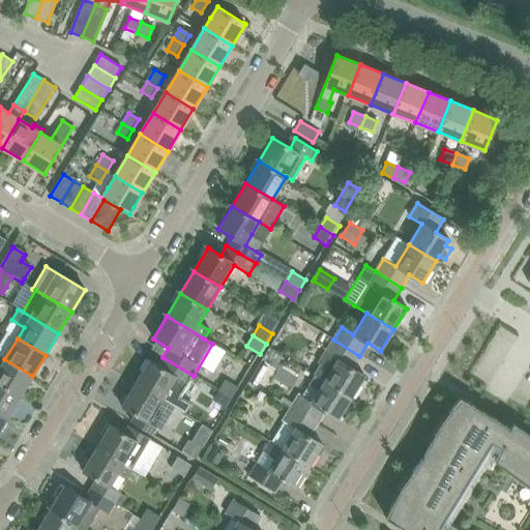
[(314,376),(324,382),(351,398),(364,376),(352,369),(359,356),(333,340),(326,351),(326,350),(319,361),(321,362),(319,365),(320,365),(314,376)]
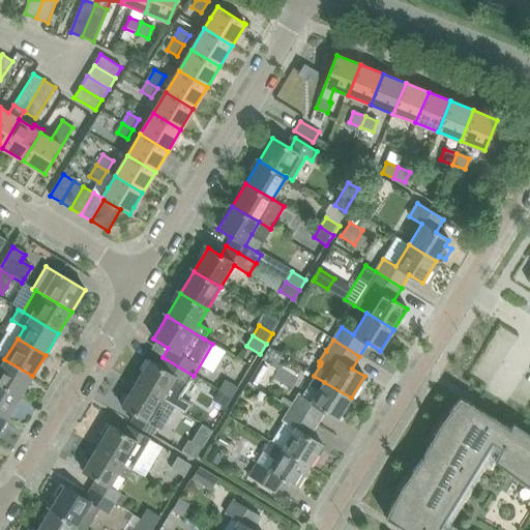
[(149,360),(135,383),(175,407),(184,413),(188,407),(190,403),(181,396),(187,385),(194,376),(173,363),(163,357),(156,365),(149,360)]
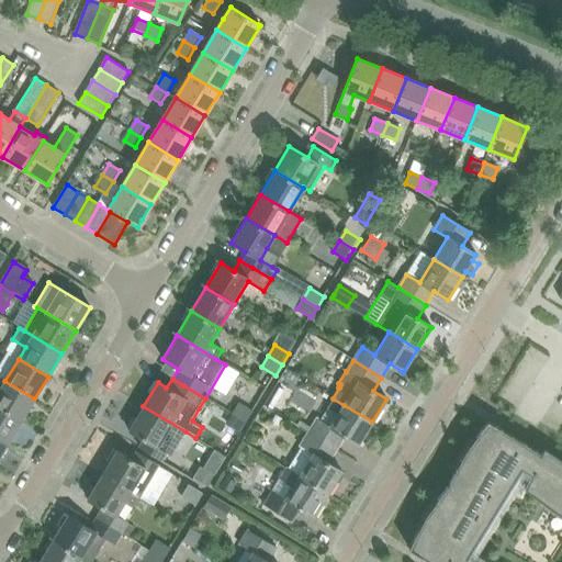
[(4,381),(0,389),(0,408),(21,422),(34,398),(4,381)]
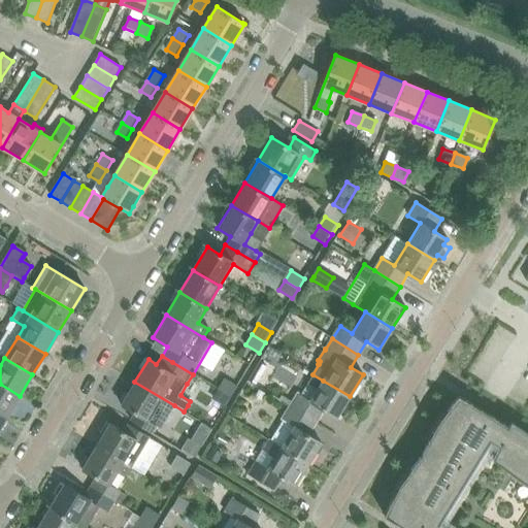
[(297,394),(290,406),(317,423),(324,410),(336,418),(350,396),(323,381),(312,374),(300,395),(297,394)]
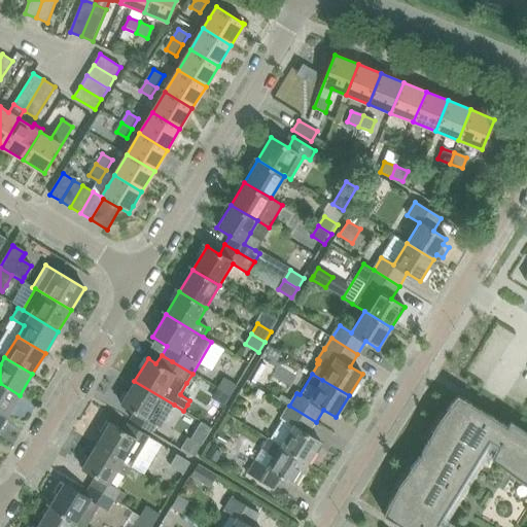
[(134,381),(120,403),(135,413),(130,420),(151,432),(155,426),(160,428),(174,405),(134,381)]
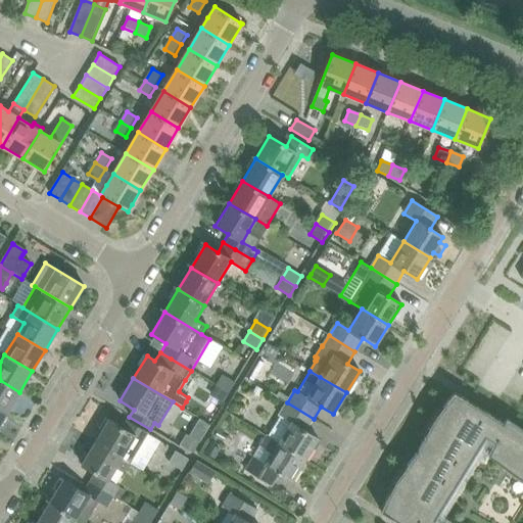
[(221,378),(216,386),(229,394),(234,386),(221,378)]
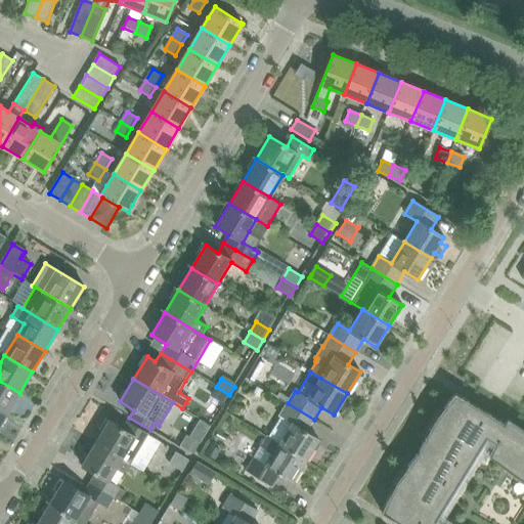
[(0,409),(7,415),(19,393),(0,381),(0,409)]
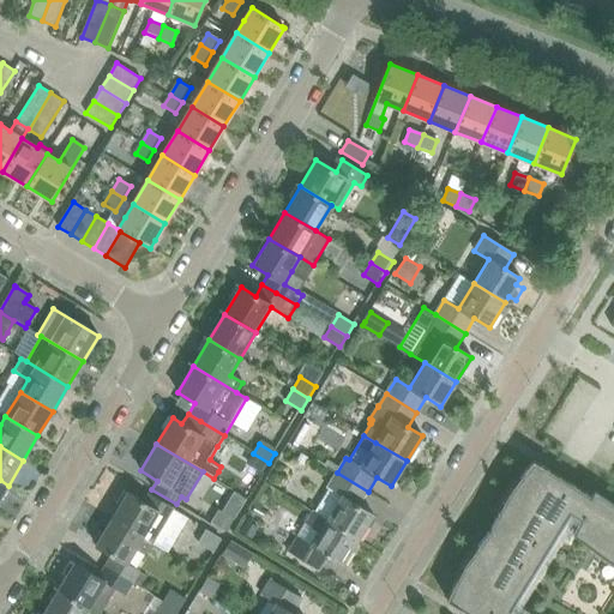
[(301,451),(295,461),(302,465),(308,456),(301,451)]
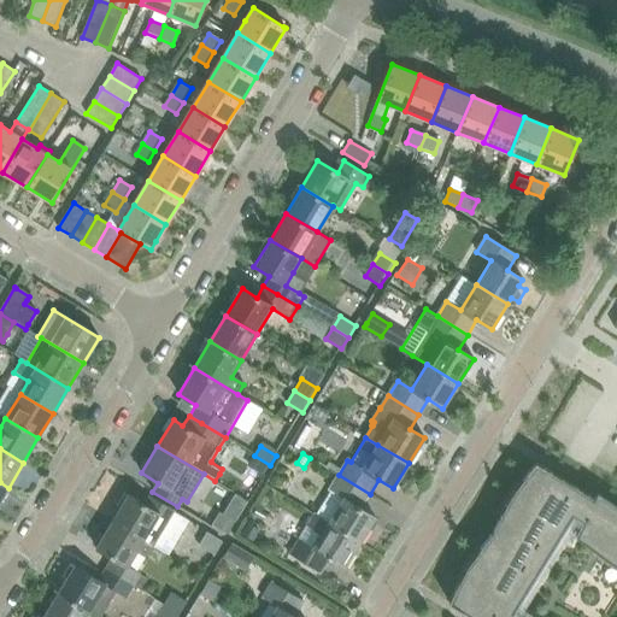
[(270,465),(254,456),(248,466),(264,476),(270,465)]
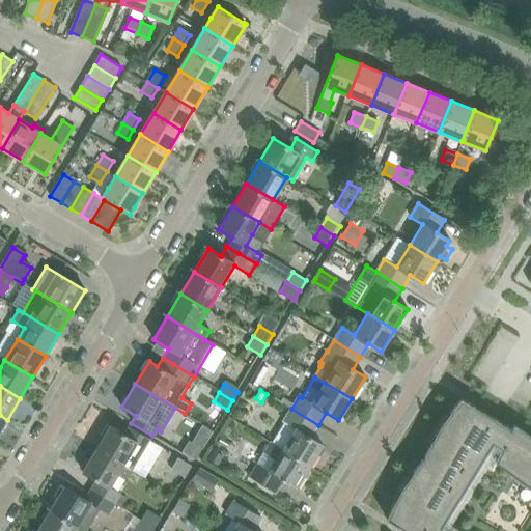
[(447,530),(441,527),(492,445),(503,451),(498,460),(530,481),(530,443),(512,430),(460,398),(447,416),(453,420),(439,444),(432,440),(423,458),(411,476),(417,479),(402,503),(396,500),(386,520),(404,530),(447,530)]
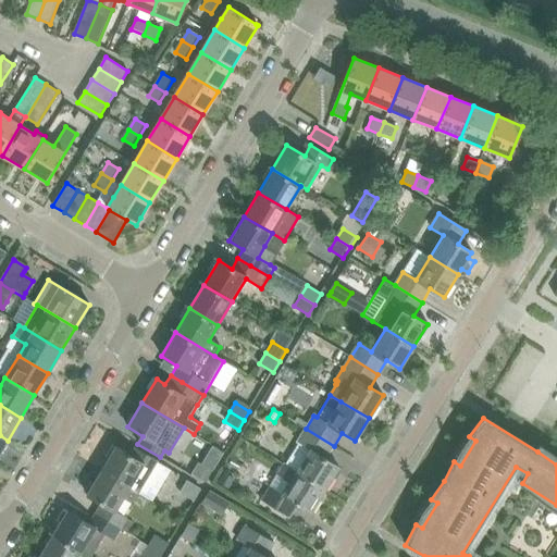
[(310,450),(297,473),(324,491),(338,468),(325,459),(334,446),(306,429),(297,443),(310,450)]
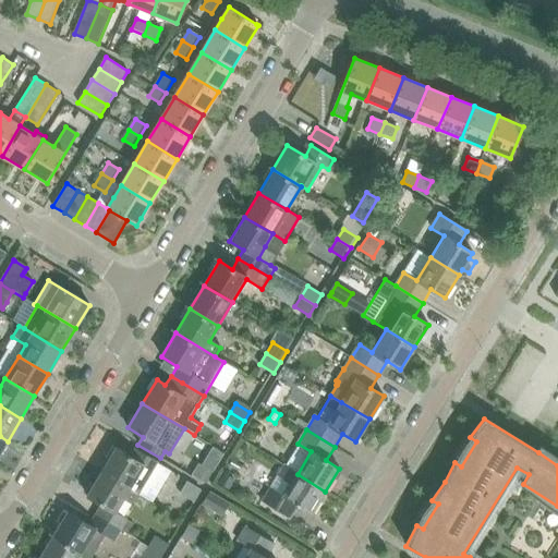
[(116,448),(101,472),(138,495),(157,464),(146,457),(134,450),(130,457),(116,448)]
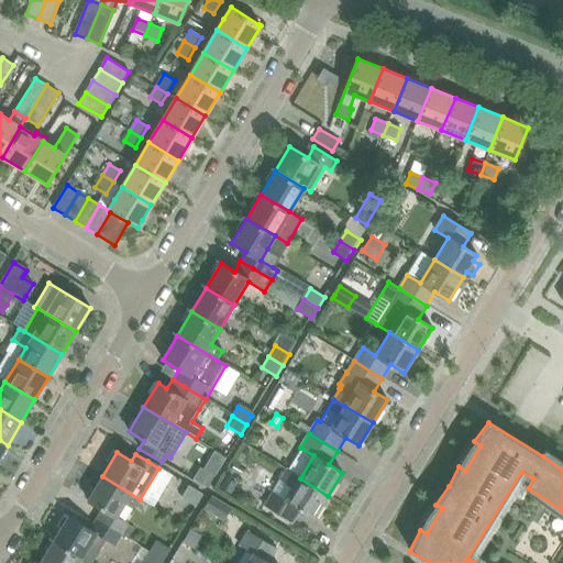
[(200,467),(194,478),(208,487),(214,476),(200,467)]
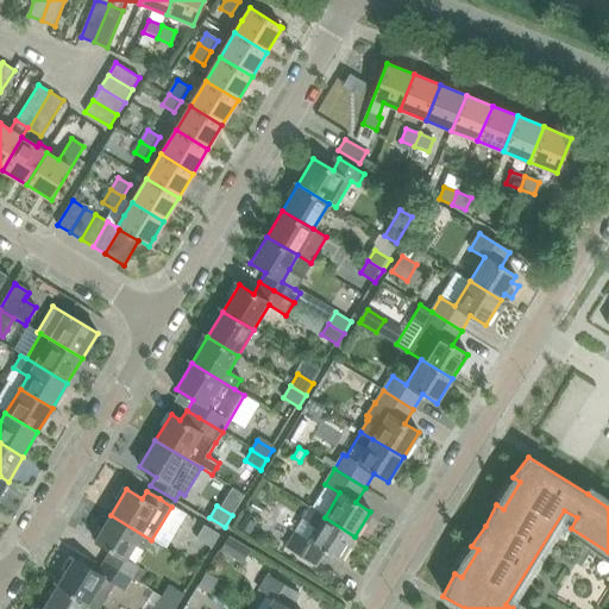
[(295,533),(286,547),(316,566),(325,552),(339,560),(355,537),(325,518),(311,509),(303,520),(295,533)]
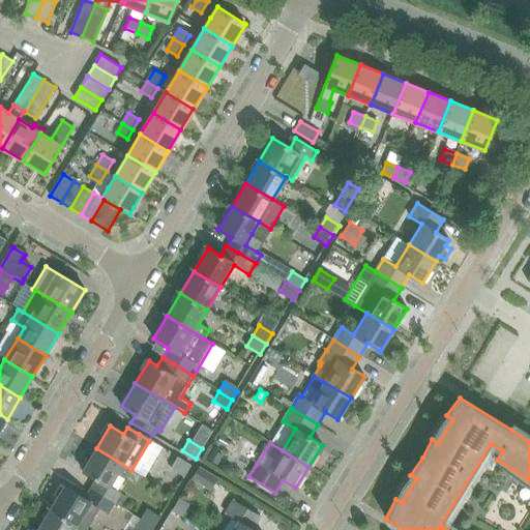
[(131,470),(96,448),(95,448),(93,452),(82,471),(96,479),(91,489),(115,503),(120,494),(121,493),(110,487),(118,473),(126,478),(129,474),(131,470)]
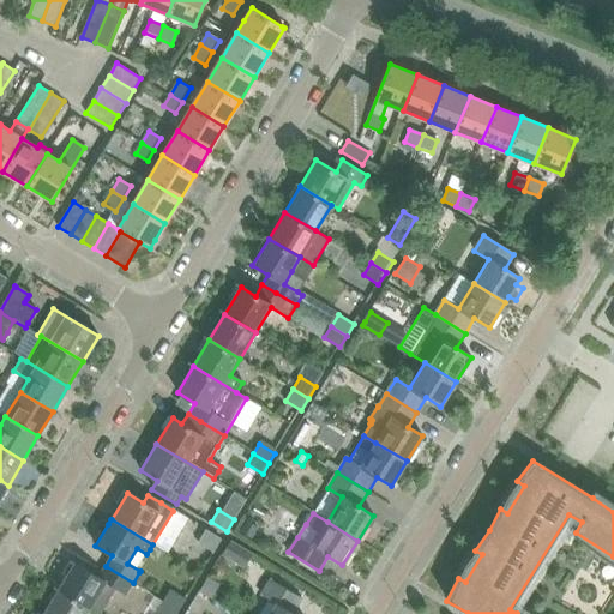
[(246,522),(240,531),(251,539),(257,528),(246,522)]
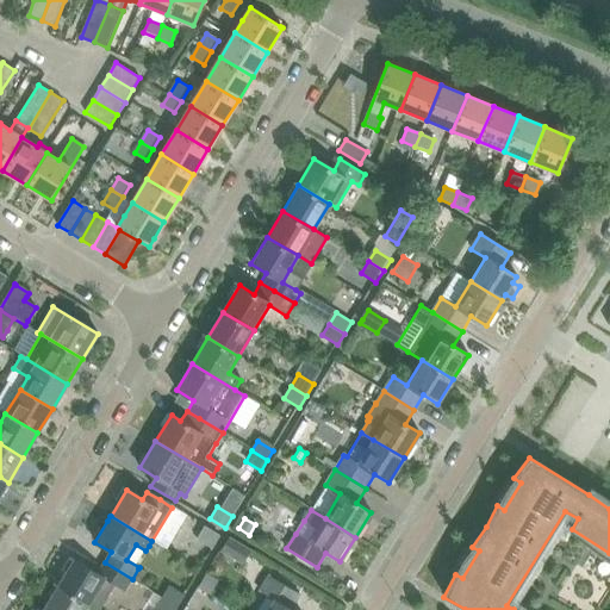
[(205,527),(199,536),(198,539),(213,548),(221,536),(205,527)]
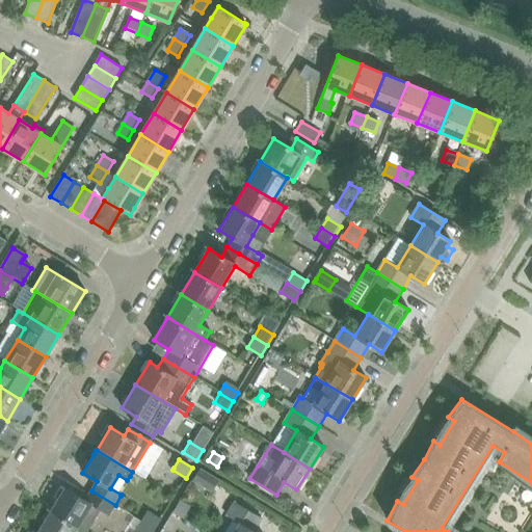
[(218,480),(200,470),(193,480),(211,491),(218,480)]
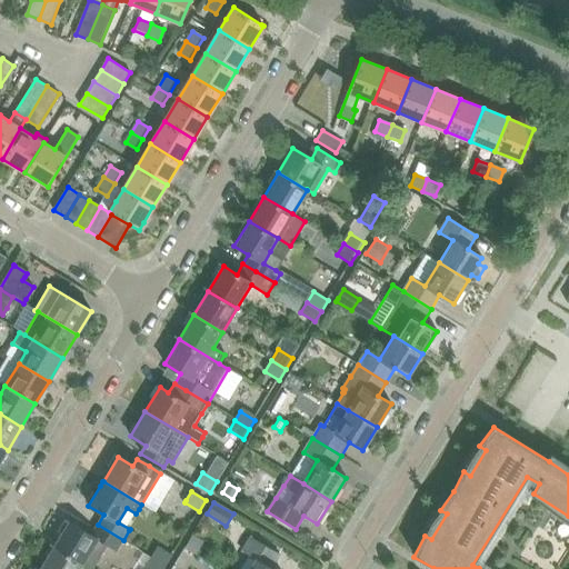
[(53,546),(83,563),(92,568),(108,546),(117,551),(123,540),(98,525),(91,535),(68,521),(53,546)]
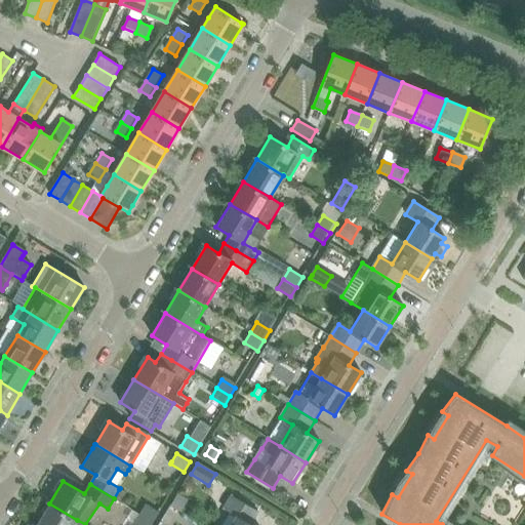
[(125,493),(119,489),(114,498),(120,501),(125,493)]
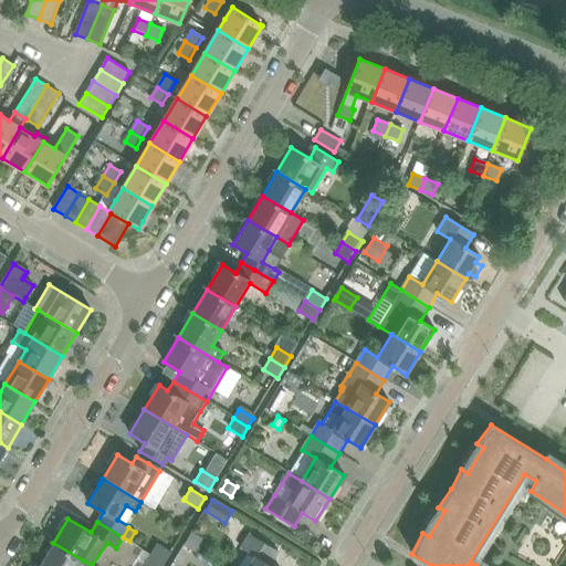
[(248,565),(269,565),(270,565),(279,552),(250,534),(241,548),(250,554),(244,564),(248,565)]
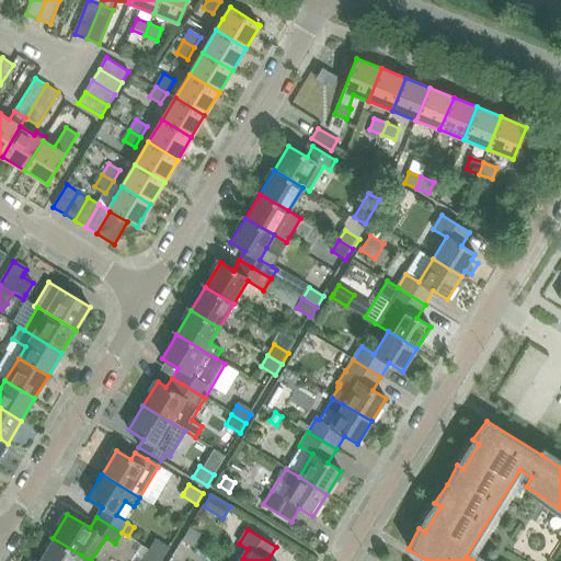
[(53,538),(38,560),(78,560),(82,556),(53,538)]
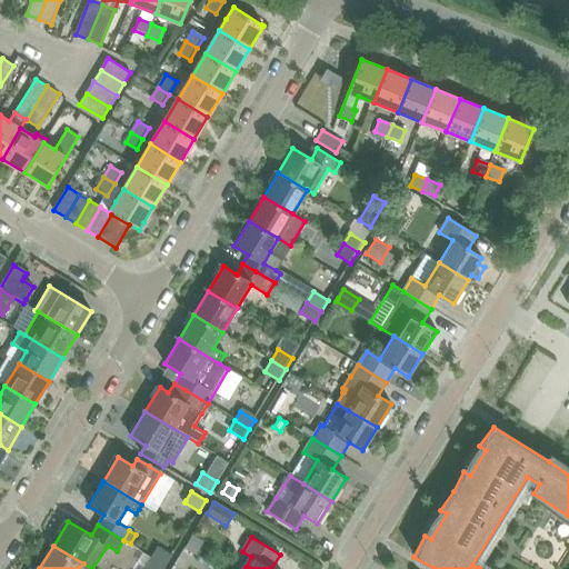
[(158,546),(150,557),(165,566),(172,555),(158,546)]
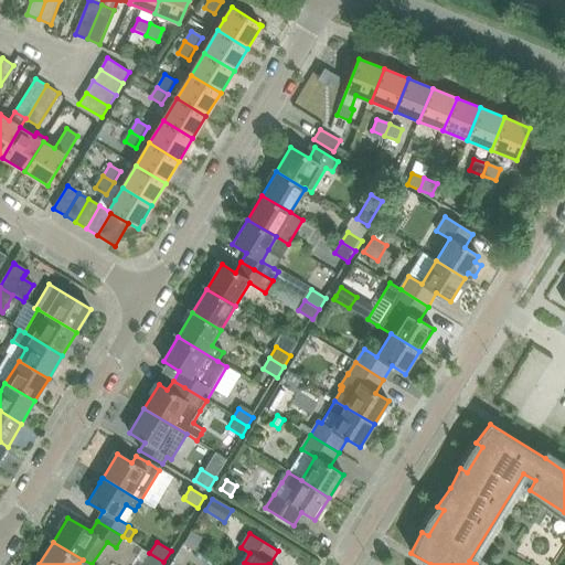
[(161,564),(163,562),(149,553),(142,564),(144,564),(161,564)]
